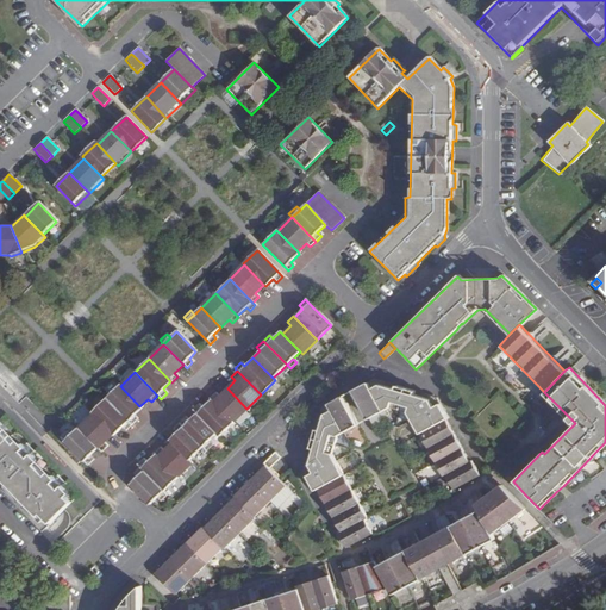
[(397,409),(404,387),(373,379),(366,381),(380,408),(385,405),(397,409)]
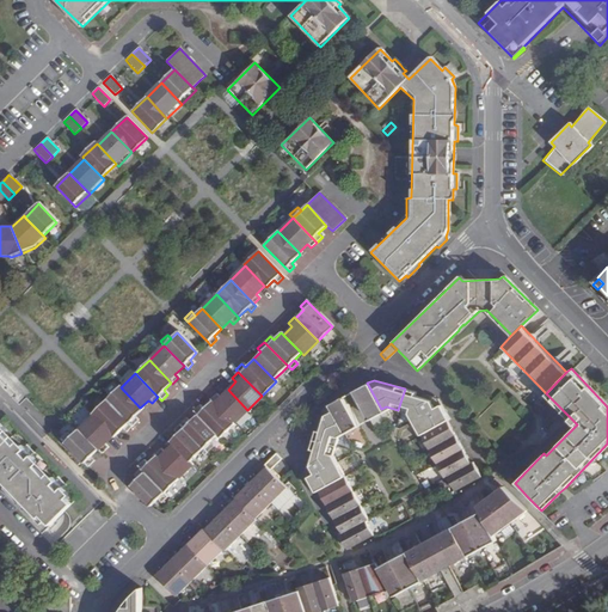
[(381,409),(367,383),(352,390),(367,416),(381,409)]
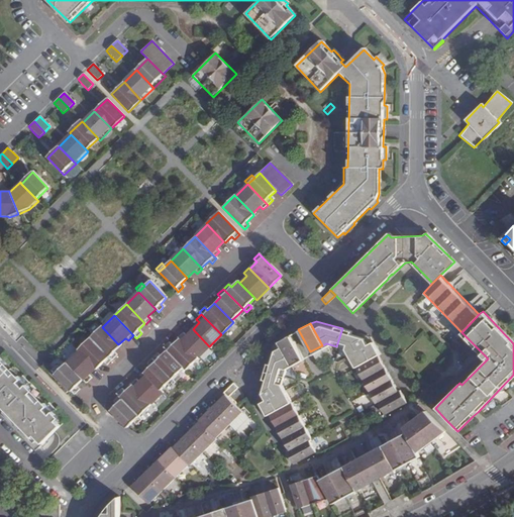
[(102,327),(101,326),(89,337),(111,360),(116,355),(112,352),(120,345),(118,344),(102,327)]
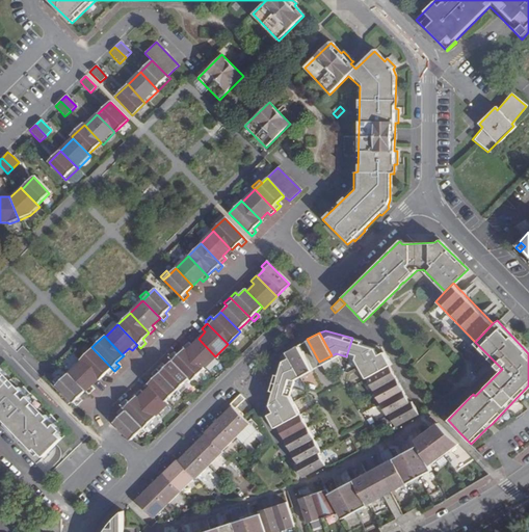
[(360,366),(382,353),(378,346),(352,338),(346,356),(356,360),(360,366)]
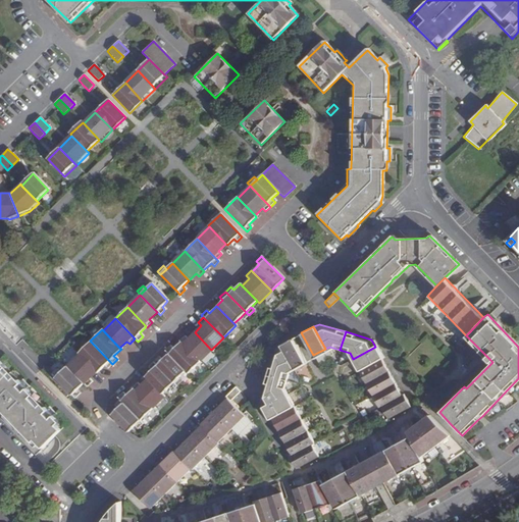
[(179,343),(199,362),(211,350),(195,332),(188,340),(185,335),(178,341),(179,343)]
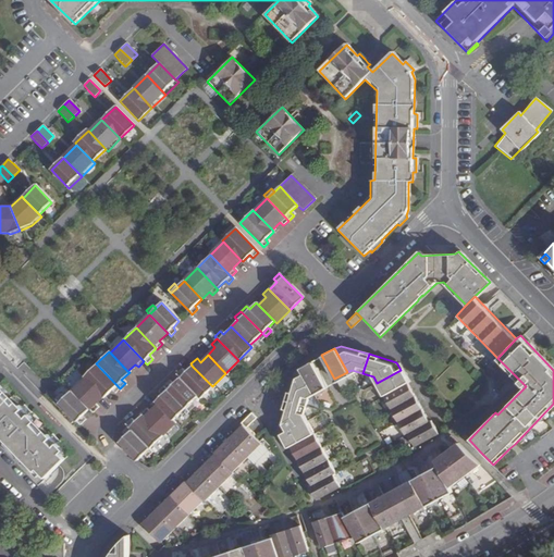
[(324,384),(311,360),(299,367),(311,391),(324,384)]
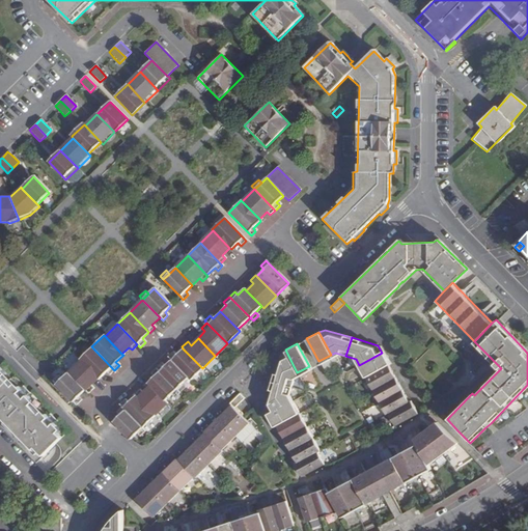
[(114,370),(91,346),(79,359),(80,360),(98,378),(98,380),(106,372),(109,374),(114,370)]
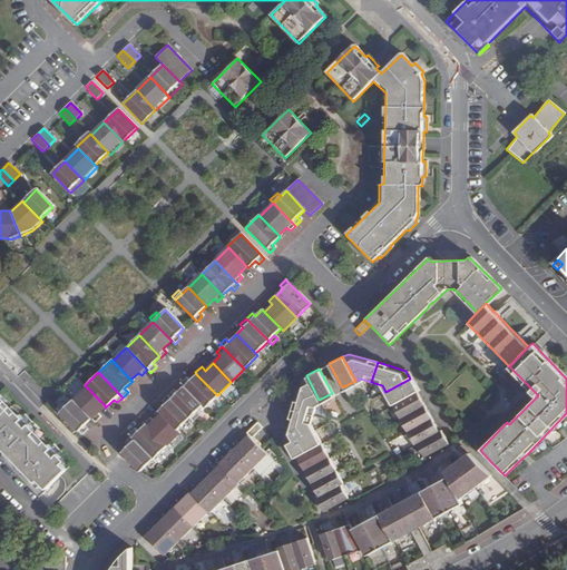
[(202,406),(204,409),(217,395),(196,374),(188,382),(185,379),(179,383),(183,386),(202,406)]
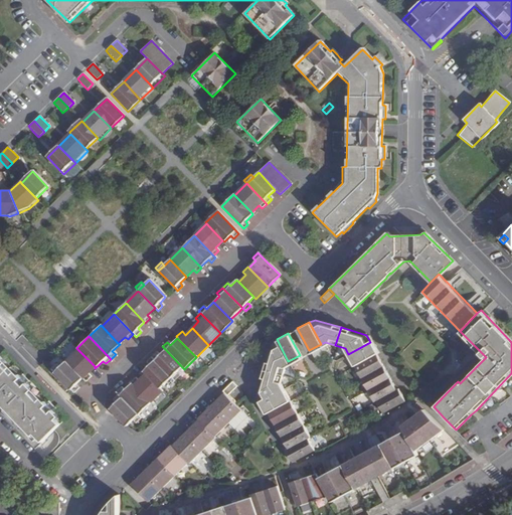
[(288,361),(277,339),(271,342),(267,356),(269,357),(268,363),(265,362),(261,377),(264,378),(262,383),(259,383),(256,396),(259,402),(280,390),(278,385),(283,364),(288,361)]
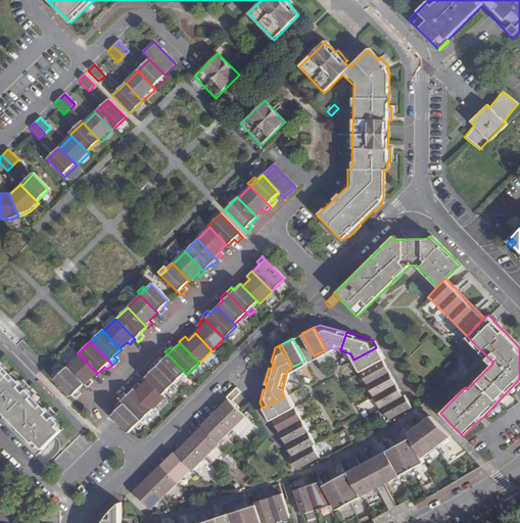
[(360,370),(380,359),(382,358),(376,347),(353,360),(360,370)]
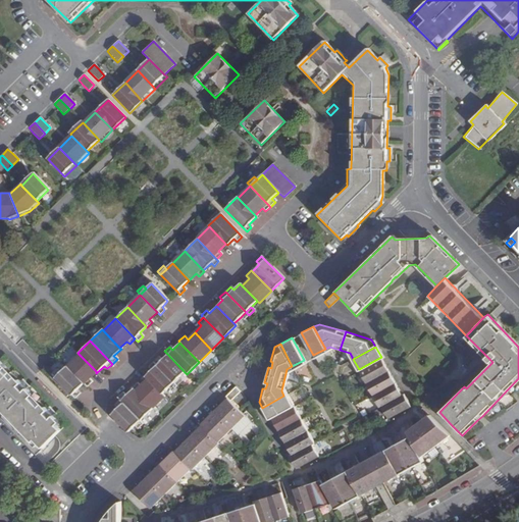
[(79,354),(66,366),(83,384),(86,386),(91,381),(88,378),(96,371),(79,354)]
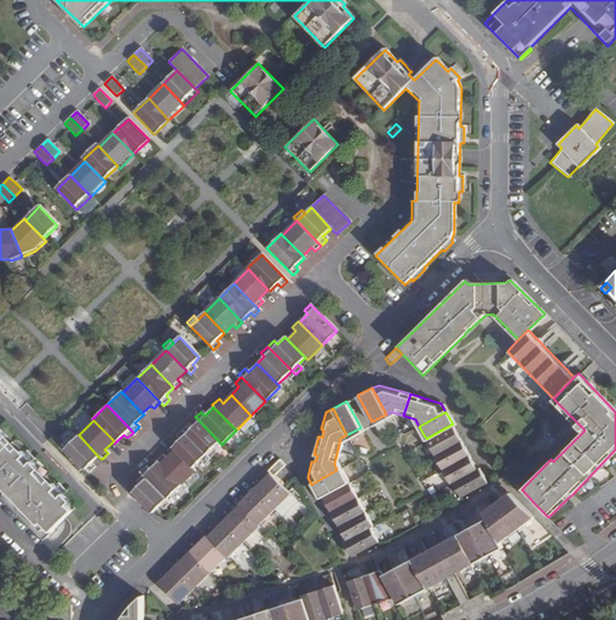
[(206,455),(212,449),(219,442),(199,420),(191,429),(188,425),(182,430),(206,455)]
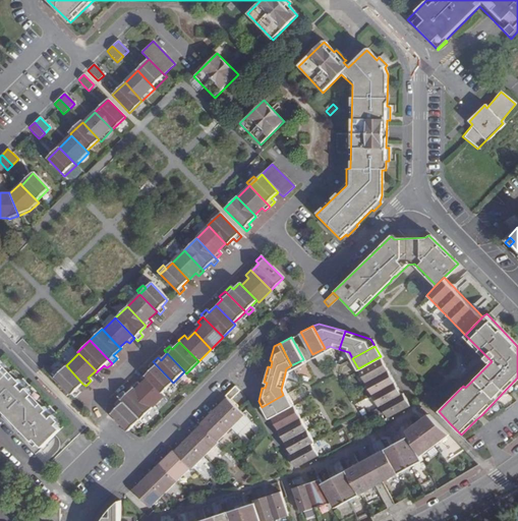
[(363,382),(386,369),(379,357),(358,368),(356,369),(363,382)]
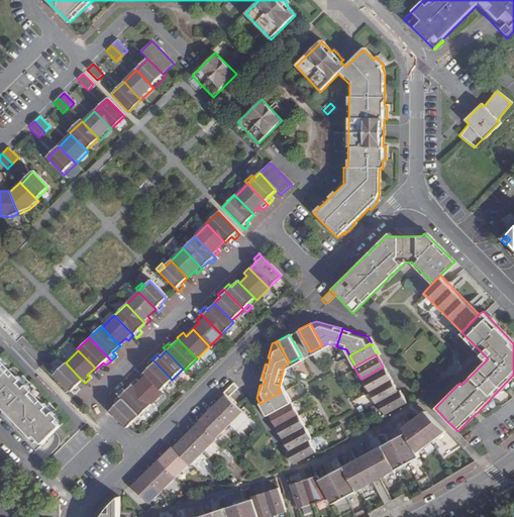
[(143,373),(145,376),(161,390),(166,385),(172,380),(151,358),(146,364),(149,368),(143,373)]
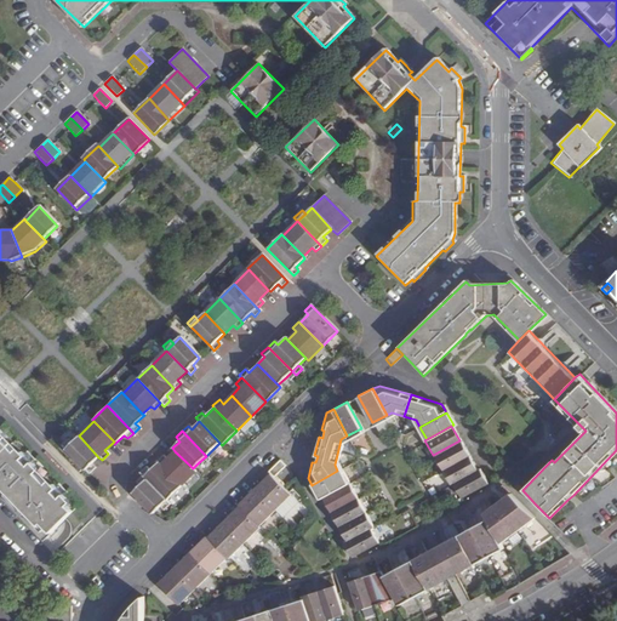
[(0,489),(38,528),(44,528),(52,536),(74,514),(69,510),(72,506),(0,433),(0,489)]
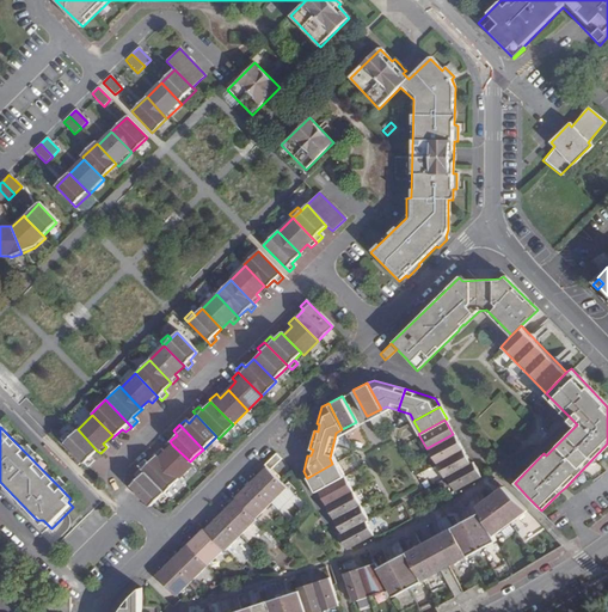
[(65,444),(84,464),(87,467),(93,461),(90,458),(97,451),(78,429),(72,435),(65,444)]
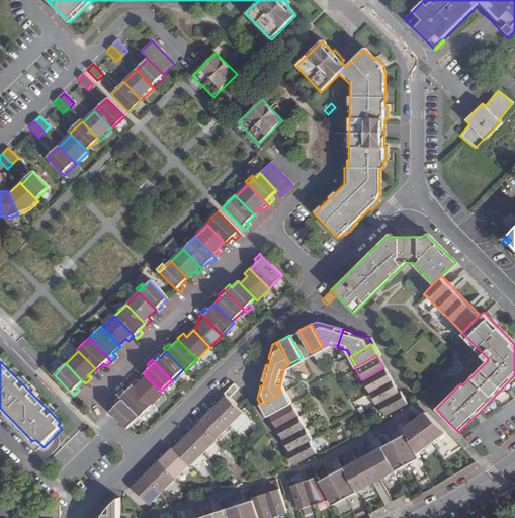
[(55,375),(61,368),(58,365),(52,371),(55,375)]
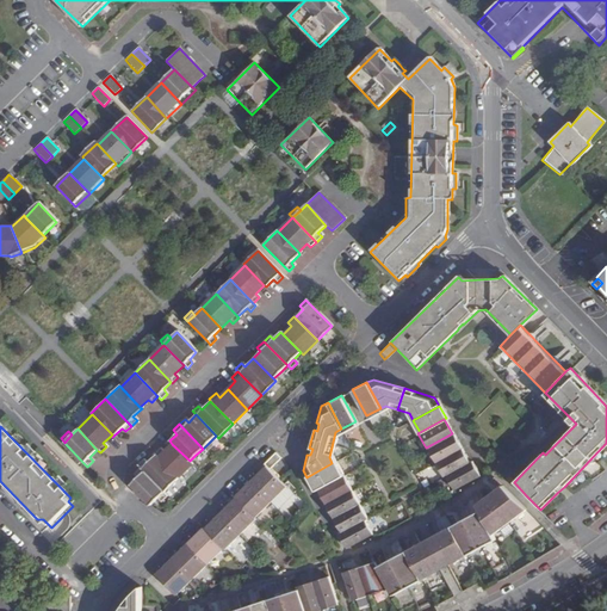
[(434,462),(459,446),(452,433),(426,448),(434,462)]
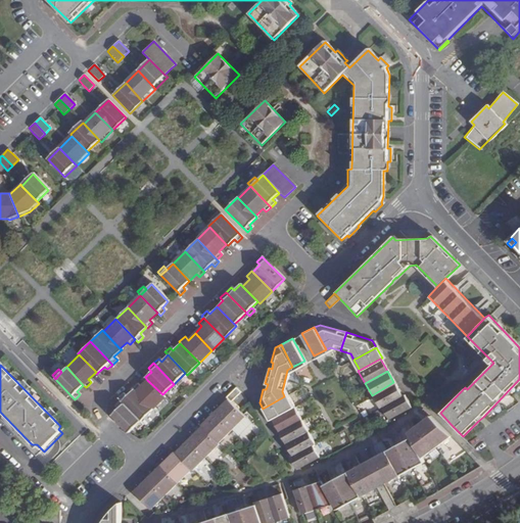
[(174,384),(177,387),(182,382),(179,379),(174,384)]
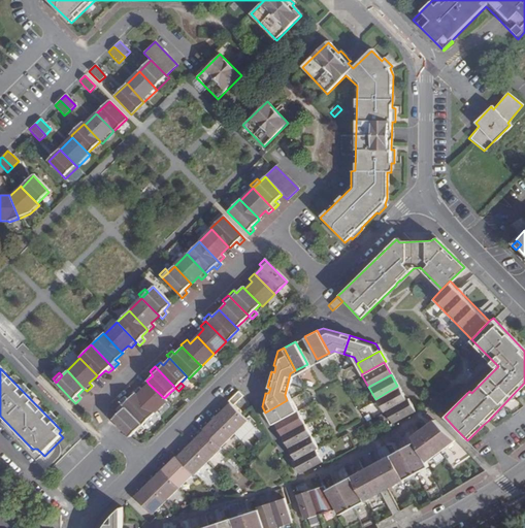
[(133,392),(134,393),(153,414),(166,401),(164,398),(149,384),(141,391),(138,387),(133,392)]
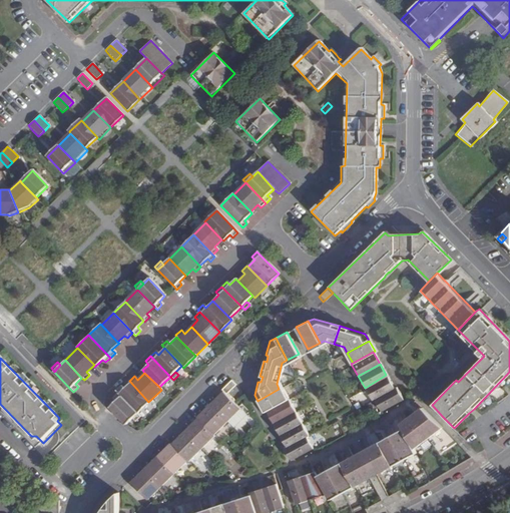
[(371,400),(373,399),(393,388),(386,375),(365,388),(371,400)]
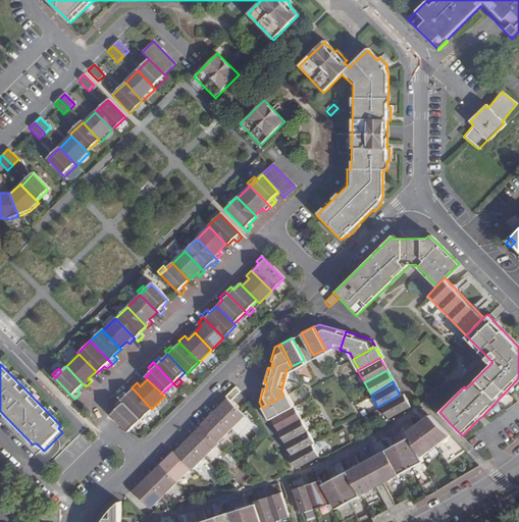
[(170,393),(176,386),(173,383),(167,388),(170,393)]
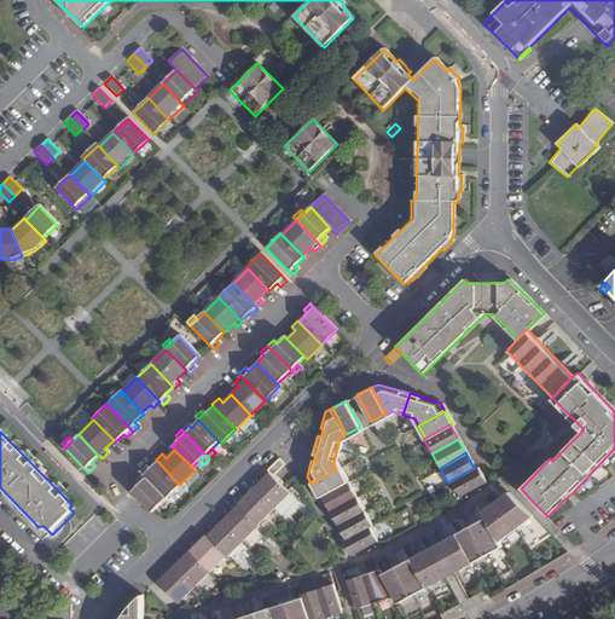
[(266,473),(270,476),(282,464),(277,458),(264,470),(266,473)]
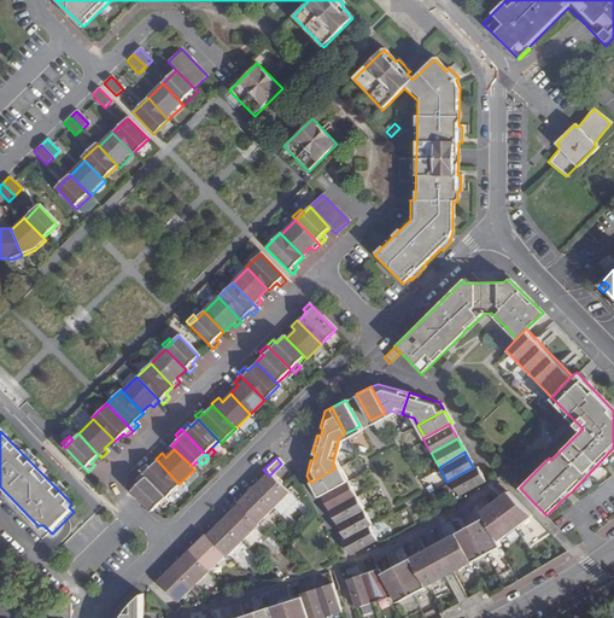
[(139,471),(141,473),(164,497),(179,484),(157,460),(148,468),(145,465),(139,471)]
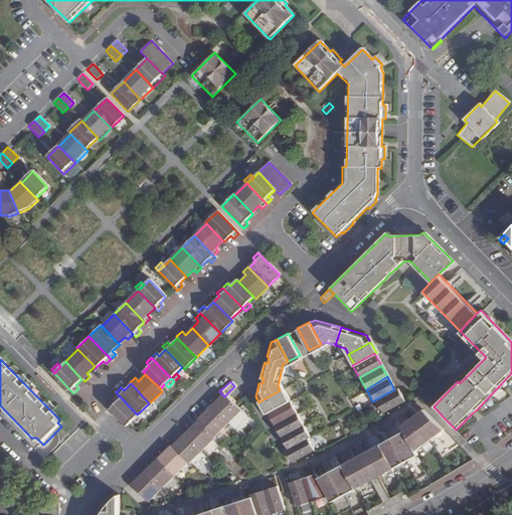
[(380,412),(382,411),(402,400),(395,388),(394,389),(374,400),(380,412)]
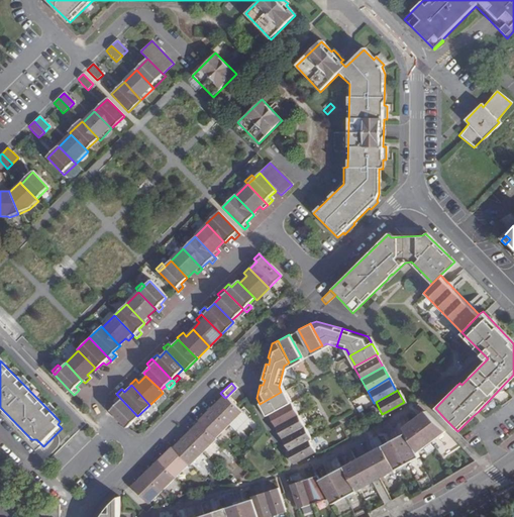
[(281,392),(260,404),(266,415),(268,414),(287,403),(281,392)]
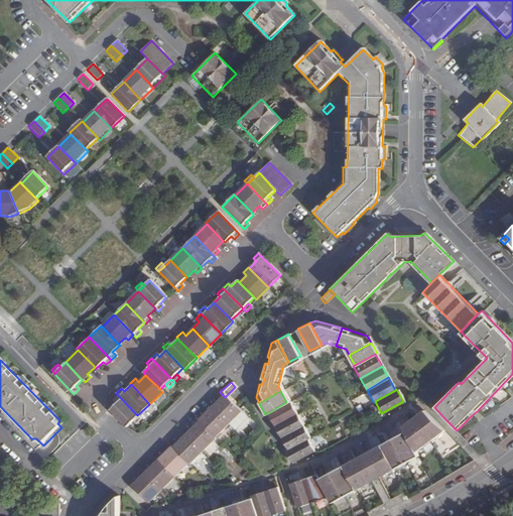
[(239,410),(234,404),(225,397),(222,394),(209,407),(226,424),(239,410)]
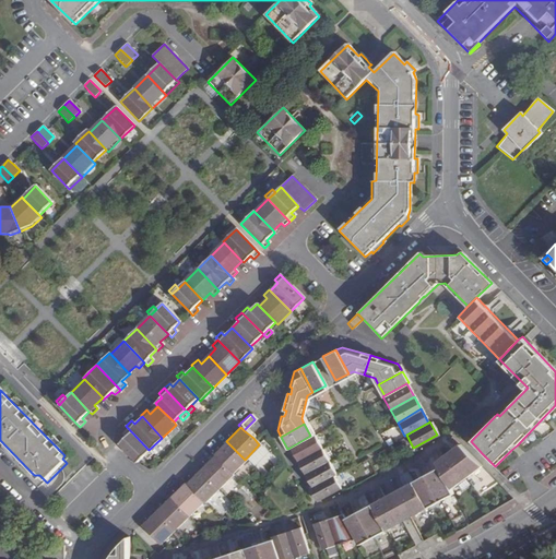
[(118,444),(137,463),(143,455),(149,450),(128,428),(121,433),(126,437),(118,444)]
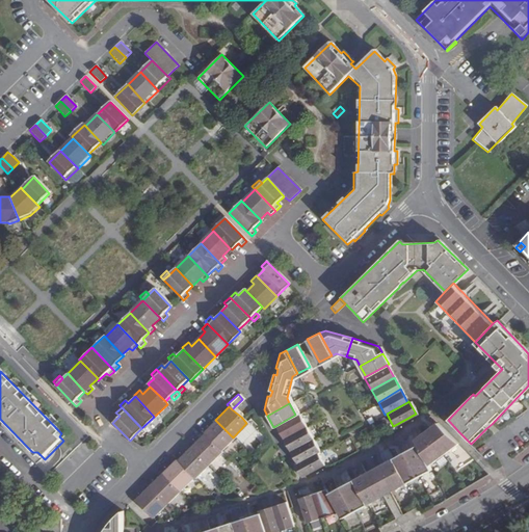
[(295,415),(275,426),(283,439),(305,426),(297,414),(295,415)]
